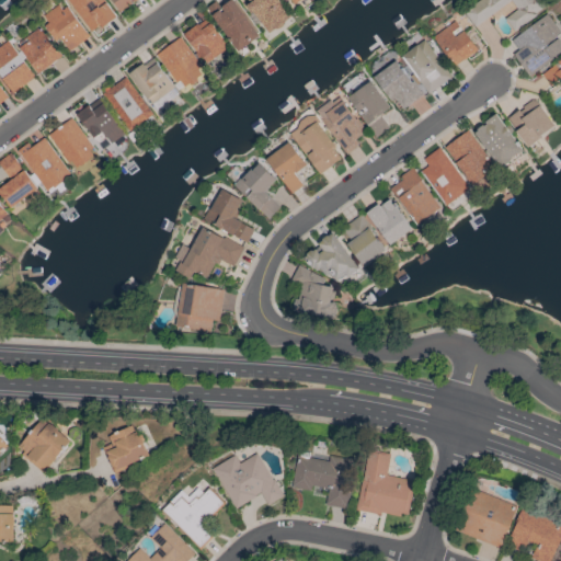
[(68,0),(104,0),(116,16),(102,27),(100,24),(91,31),(68,0)]
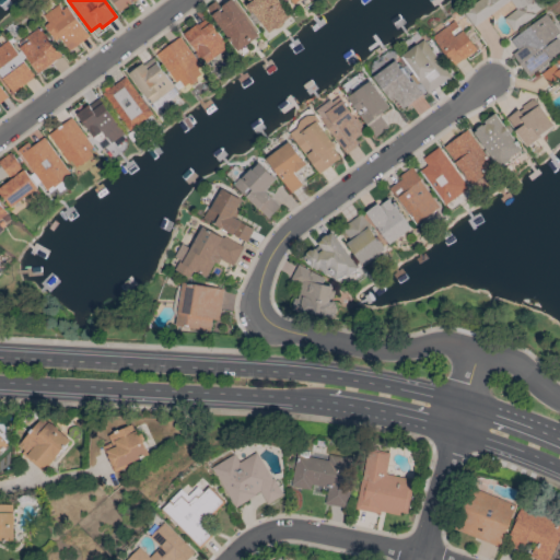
[(136,0),(120,12),(112,0),(136,0)]
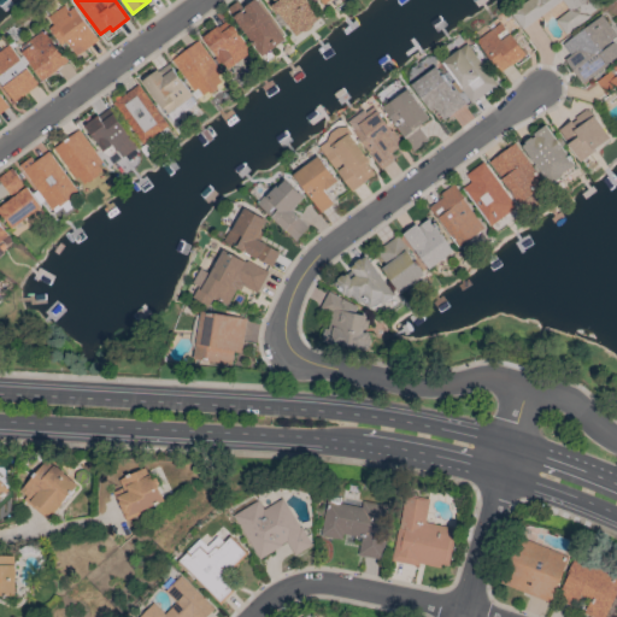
[(263,57),(228,7),(238,0),(244,9),(254,0),(259,0),(286,35),(285,36),(286,39),(263,57)]
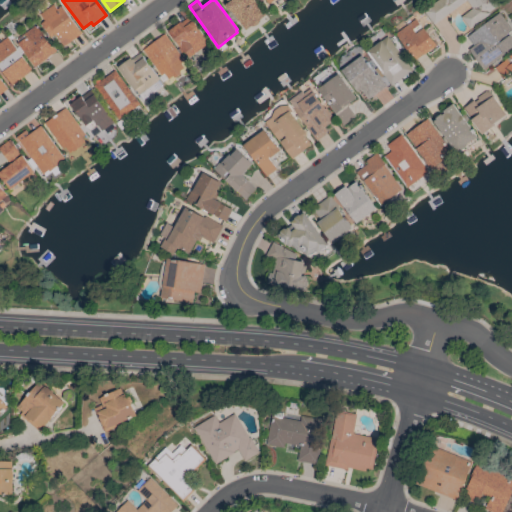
[(255,0),(263,10),(241,27),(225,7),(230,3),(227,0),(255,0)]
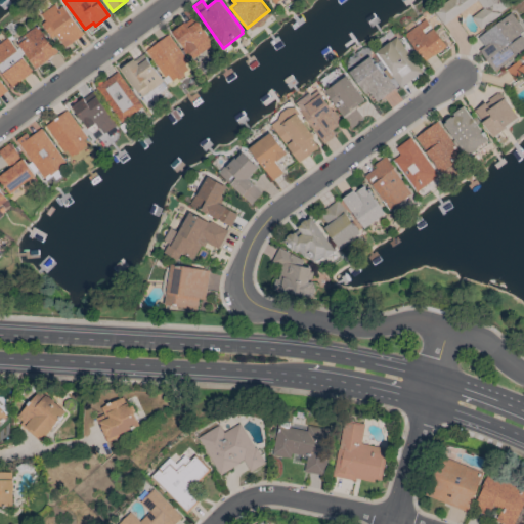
[(447,0),(509,0),(512,4),(500,12),(501,14),(480,30),(471,16),(483,8),(478,0),(443,25),(433,10),(447,0)]
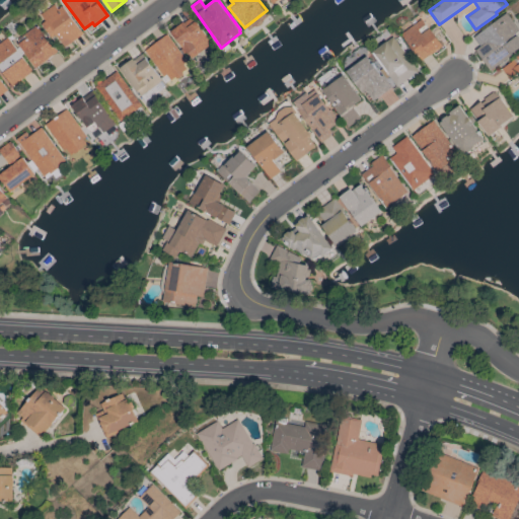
[(82,33),(65,47),(55,34),(52,38),(41,24),(46,20),(41,14),(54,4),(58,9),(62,6),(82,33)]
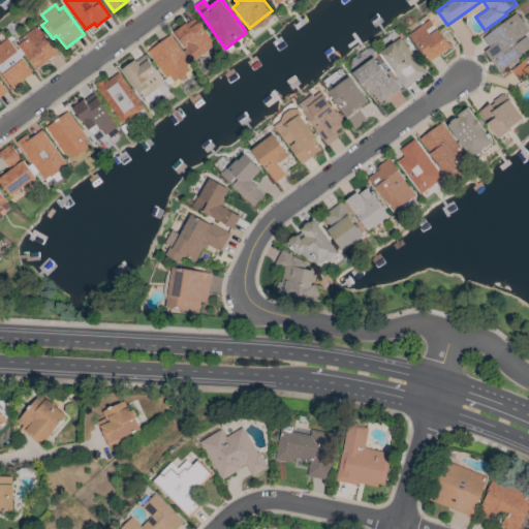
[(517,12),(528,28),(528,30),(528,31),(528,32),(528,34),(527,36),(528,38),(528,50),(500,71),(484,50),(489,45),(483,37),(517,12)]
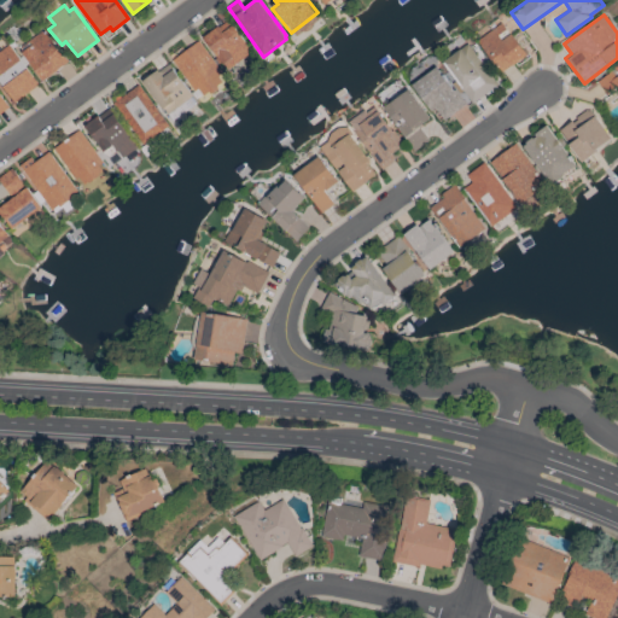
[(227,70),(222,62),(217,65),(216,63),(215,64),(226,79),(217,86),(219,88),(217,88),(220,91),(213,97),(209,92),(199,99),(172,60),(198,40),(213,60),(217,57),(210,47),(209,48),(202,39),(228,19),(252,51),(227,70)]
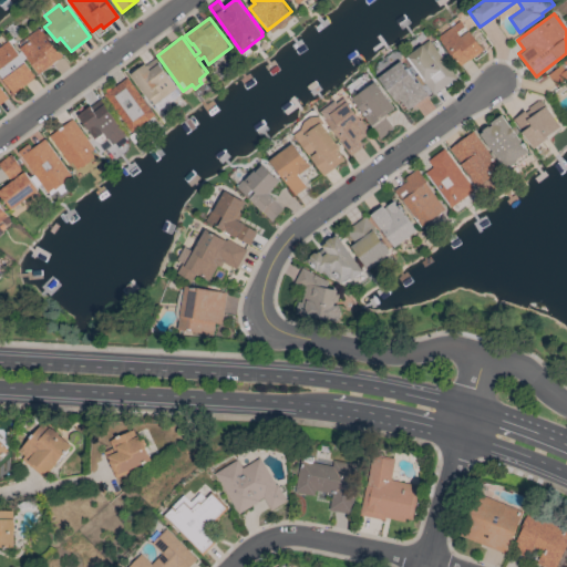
[(460,21),(464,27),(457,32),(461,37),(468,31),(484,50),(470,61),(468,59),(460,66),(437,38),(460,21)]
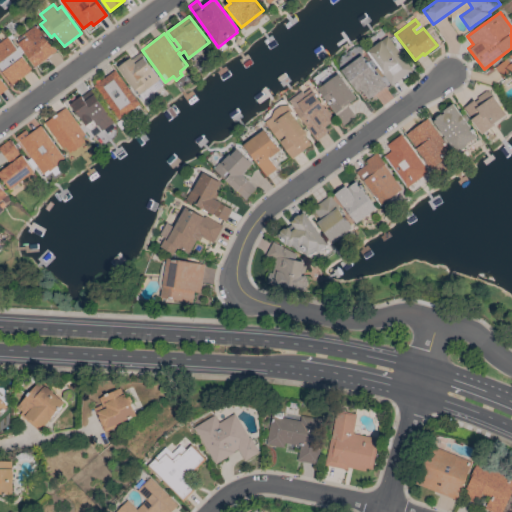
[(17,44),(19,42),(16,39),(36,24),(56,51),(35,67),(17,44)]
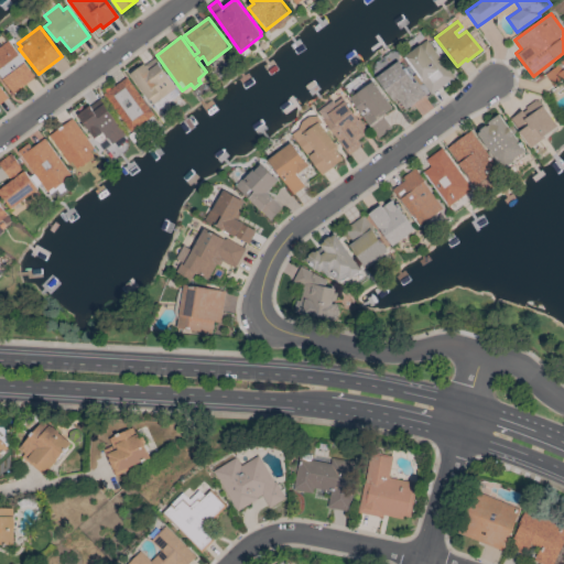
[(0,46),(9,40),(35,77),(20,87),(23,91),(15,97),(13,93),(12,94),(0,76),(0,46)]
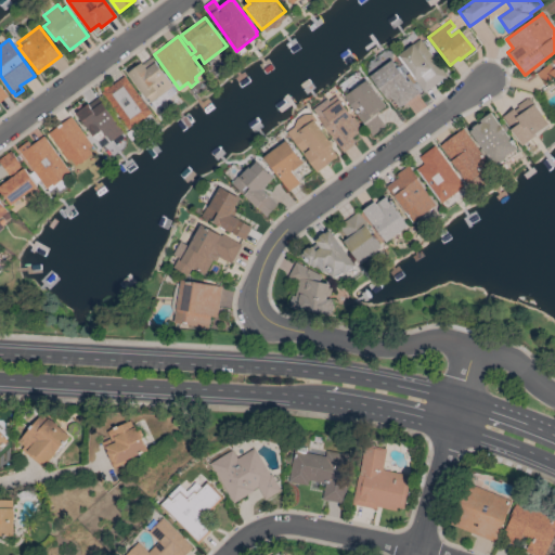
[(447,76),(424,93),(397,55),(420,39),(447,76)]
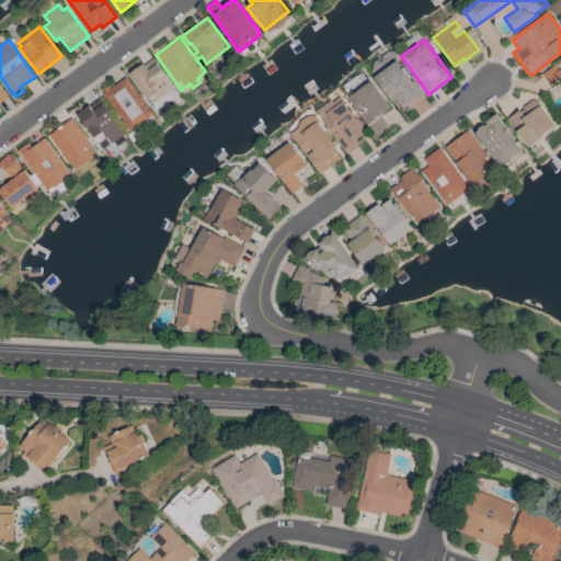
[(179,93),(158,109),(153,103),(151,104),(129,73),(144,64),(145,64),(153,58),(179,93)]
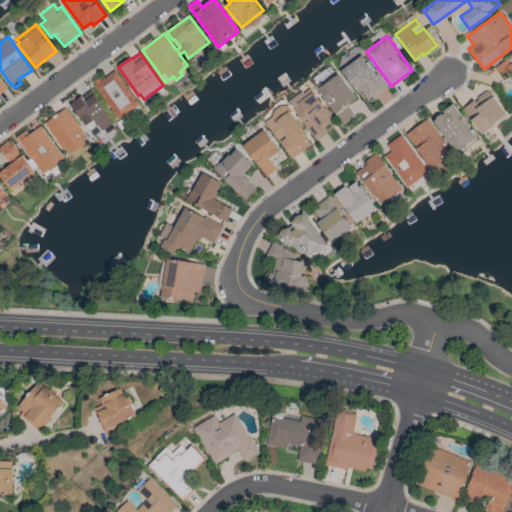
[(506,59),(510,64),(511,62),(511,60),(509,56),(511,53),(511,70),(502,78),(494,67),(506,59)]
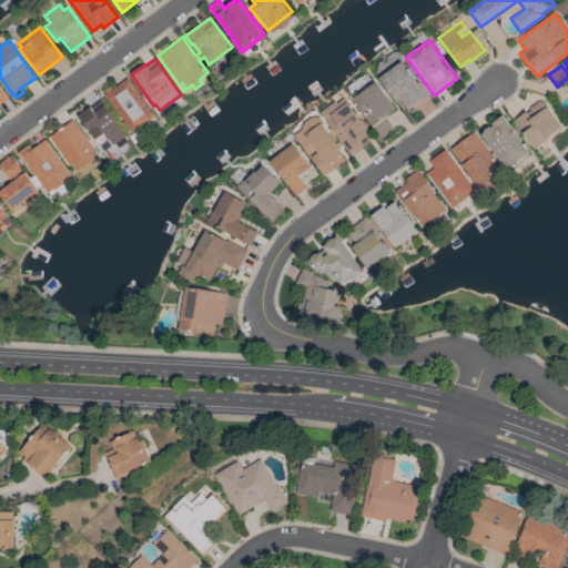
[(401,60),(417,83),(419,82),(428,95),(408,110),(401,99),(396,102),(378,77),(401,60)]
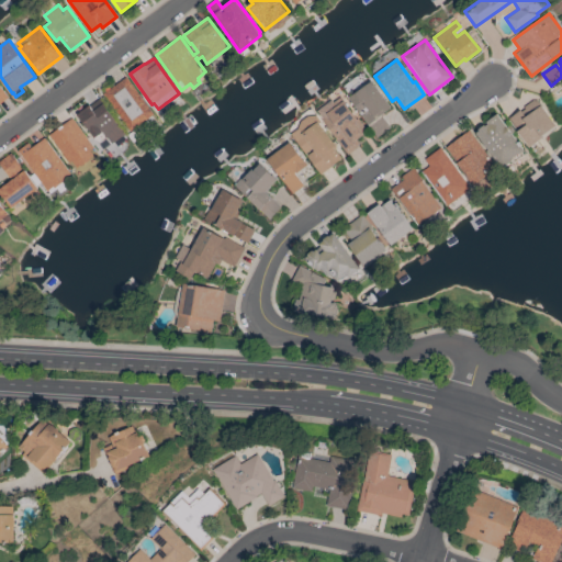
[(102,93),(125,77),(154,113),(130,131),(102,93)]
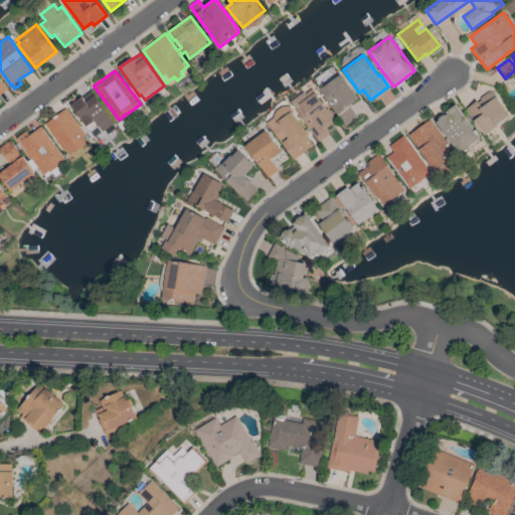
[(358,99),(349,106),(357,117),(345,126),(319,90),(335,77),(340,73),(358,99)]
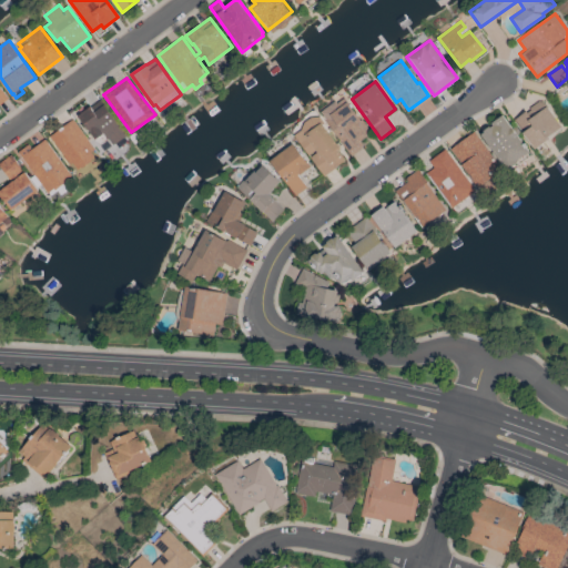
[(0,87),(9,99),(0,104),(0,87)]
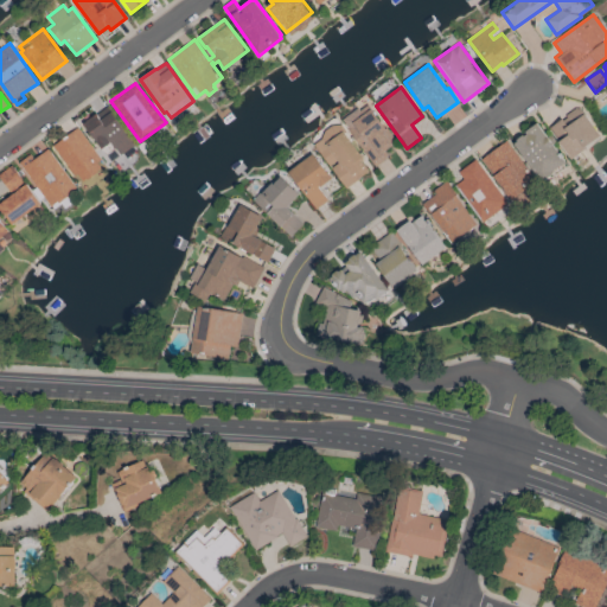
[(120,155),(115,148),(106,155),(83,123),(107,106),(135,145),(120,155)]
